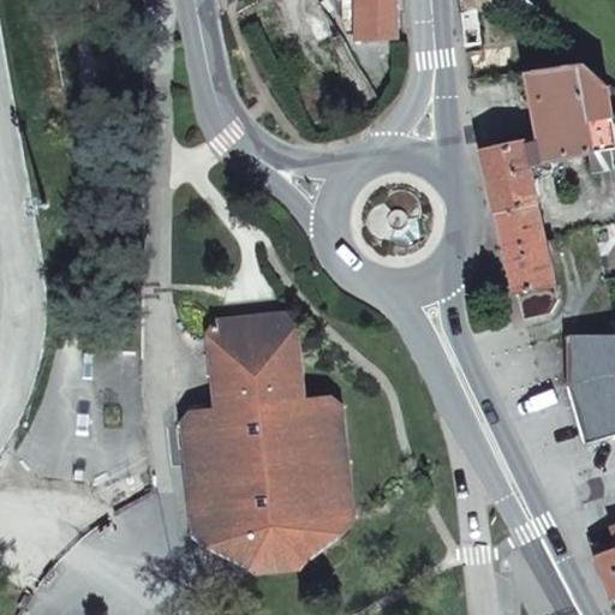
[(336,0),(336,24),(341,34),(351,34),(351,40),(392,39),(389,0),(336,0)]
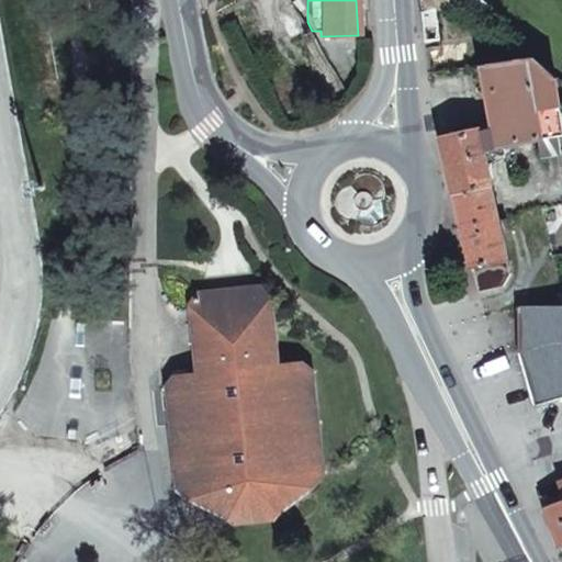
[(328,54),(318,59),(325,72),(335,66),(328,54)]
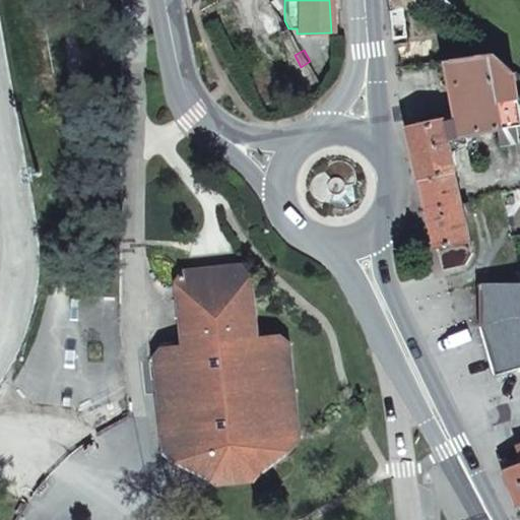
[(519,70),(493,52),(444,56),(457,109),(405,124),(427,209),(461,199),(449,145),(465,132),(465,129),(502,121),(496,93),(511,90),(516,118),(519,141),(519,70)]
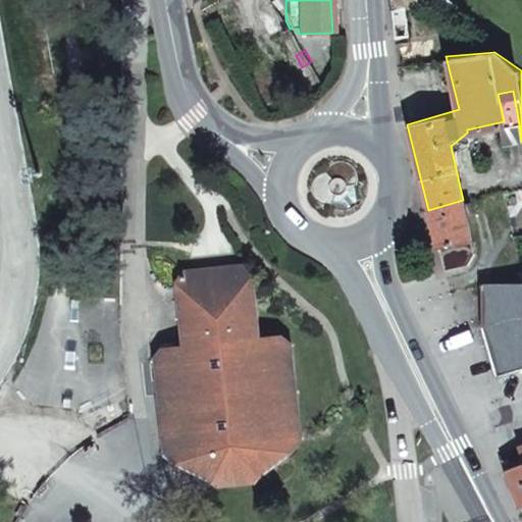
[(305,72),(310,82),(318,75),(314,66),(305,72)]
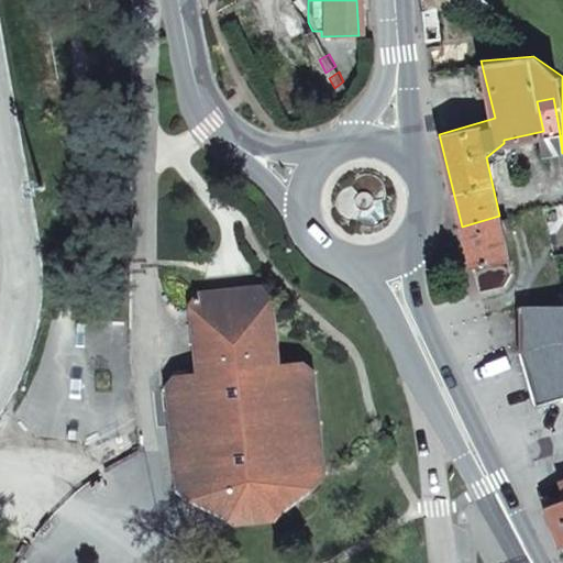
[(543,131),(559,128),(553,98),(537,101),(543,131)]
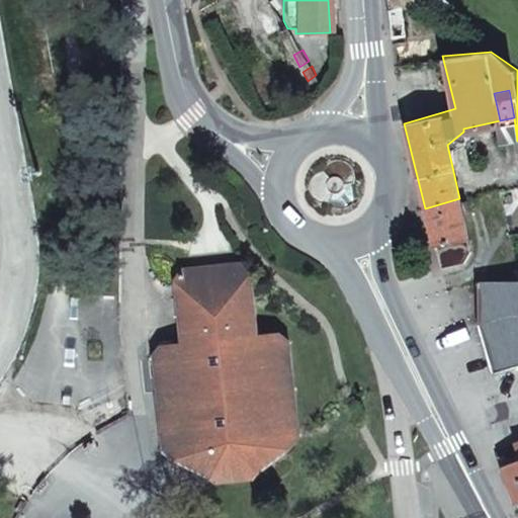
[(459,198),(425,208),(433,245),(436,244),(460,237),(467,235),(459,198)]
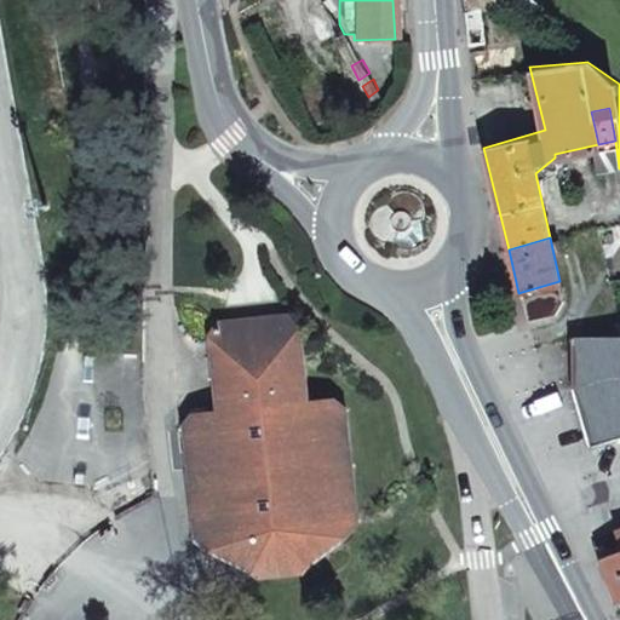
[(563,296),(560,281),(551,283),(557,310),(563,296)]
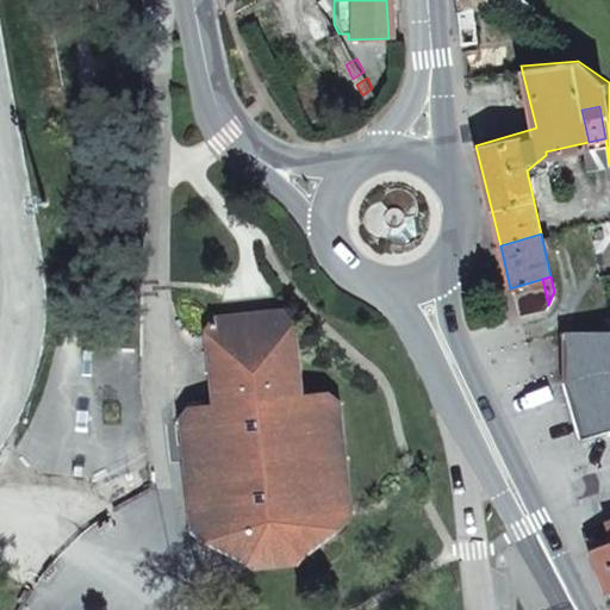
[(542,279),(514,287),(522,312),(548,305),(542,279)]
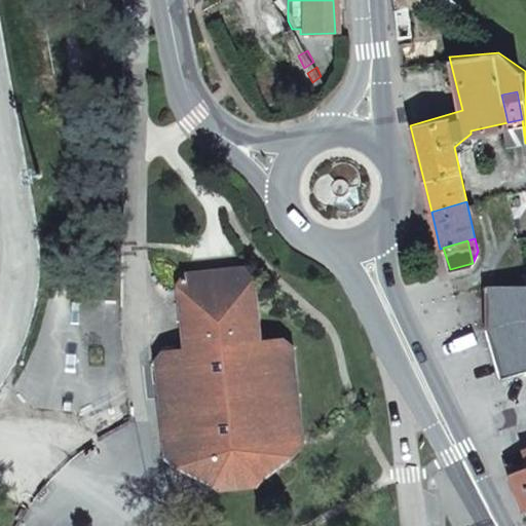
[(254,485),(253,480),(301,442),(291,343),(276,336),(254,339),(247,275),(235,266),(184,271),(173,283),(179,346),(160,348),(152,358),(162,456),(212,484),(213,489),(254,485)]
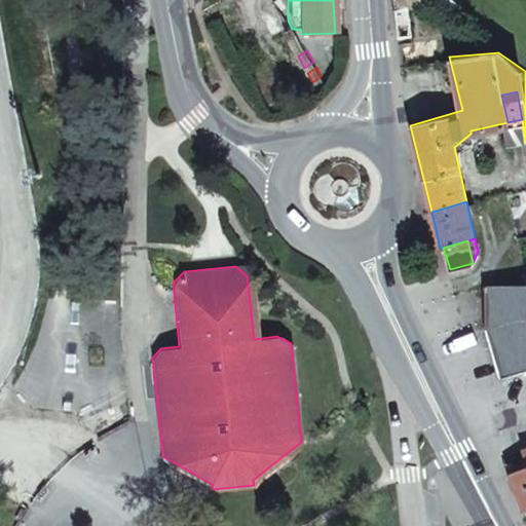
[(525,286),(500,288),(484,289),(485,322),(502,374),(525,366),(525,286)]
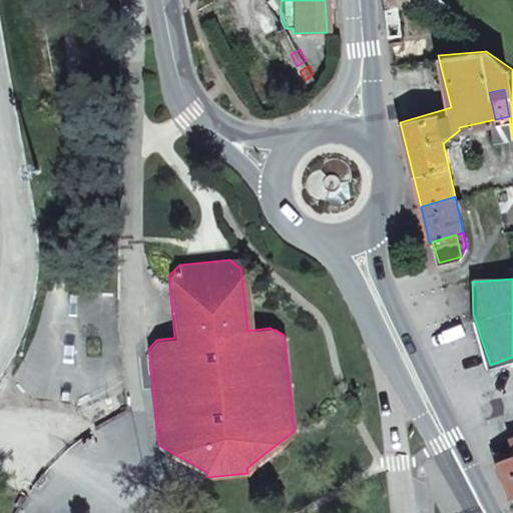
[(512,451),(500,457),(512,489),(512,451)]
